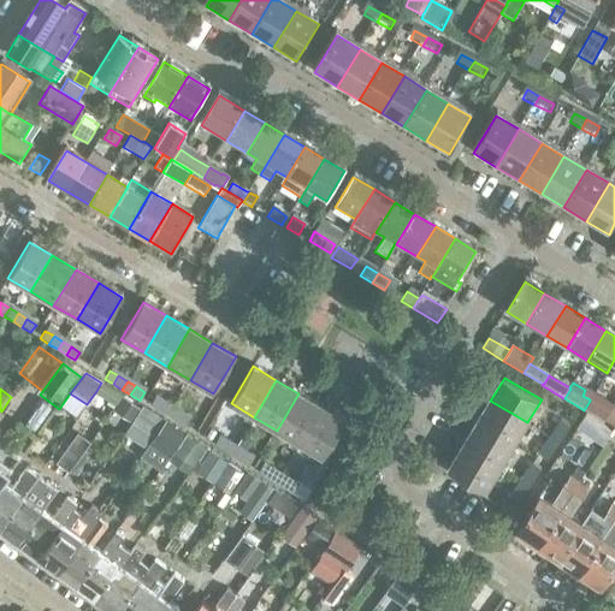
[(299,393),(277,431),(300,444),(321,407),(299,393)]
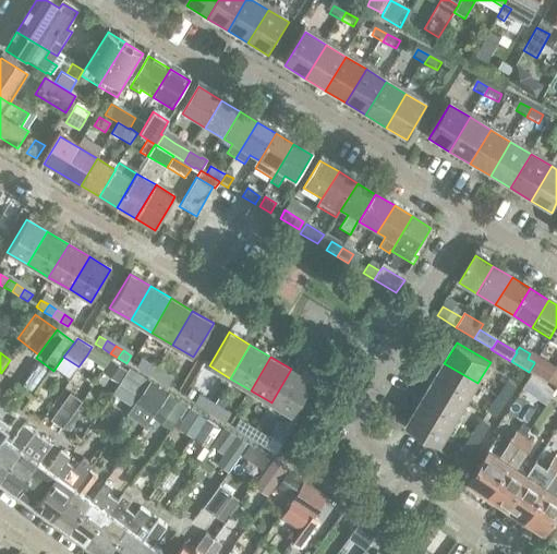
[(529,372),(547,383),(556,369),(537,358),(534,362),(534,363),(529,372)]
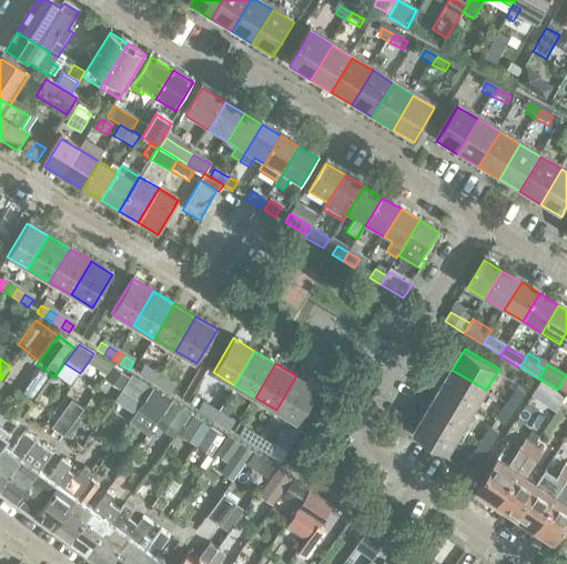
[(107,378),(123,388),(130,375),(114,366),(107,378)]
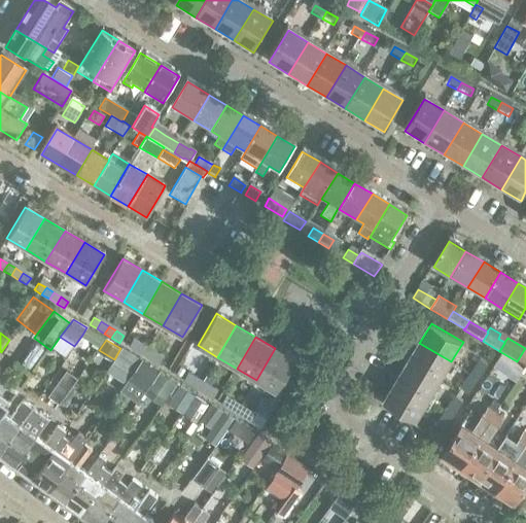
[(135,352),(139,345),(132,340),(128,347),(135,352)]
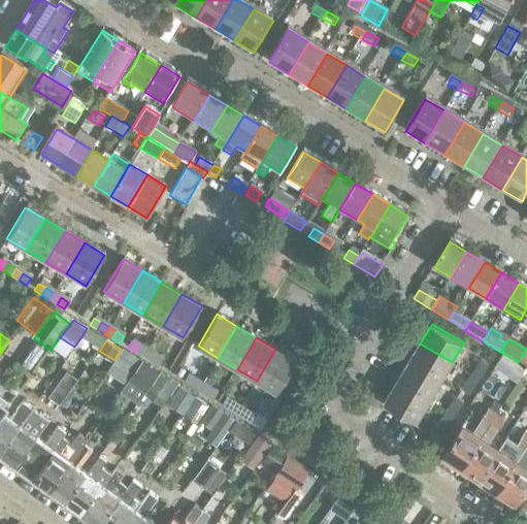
[(408,363),(440,382),(452,362),(420,344),(408,363)]
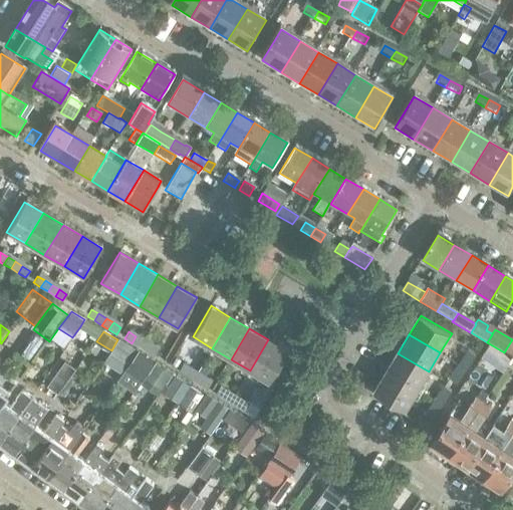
[(139,347),(143,340),(136,336),(132,343),(139,347)]
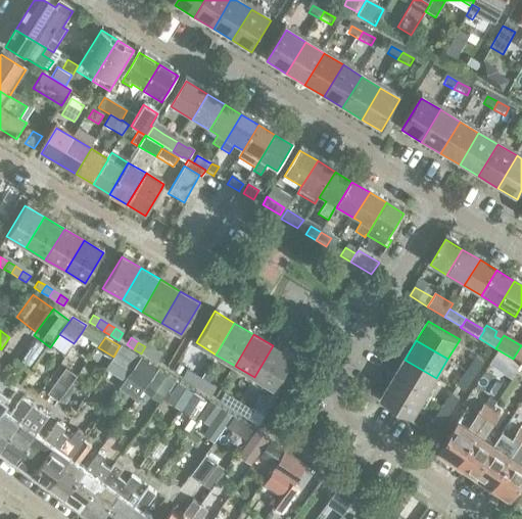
[(273,345),(254,377),(274,389),(292,357),(273,345)]
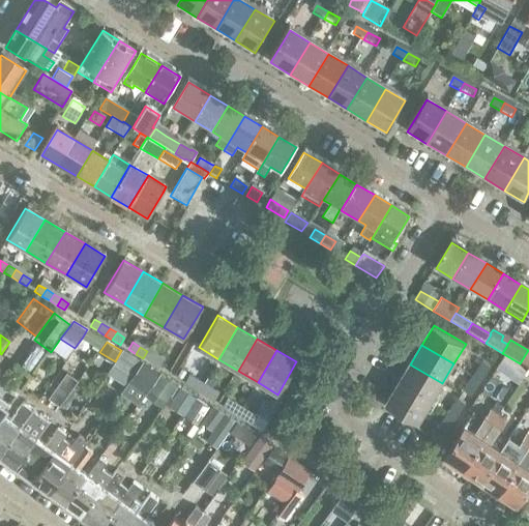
[(520,363),(528,369),(528,350),(520,363)]
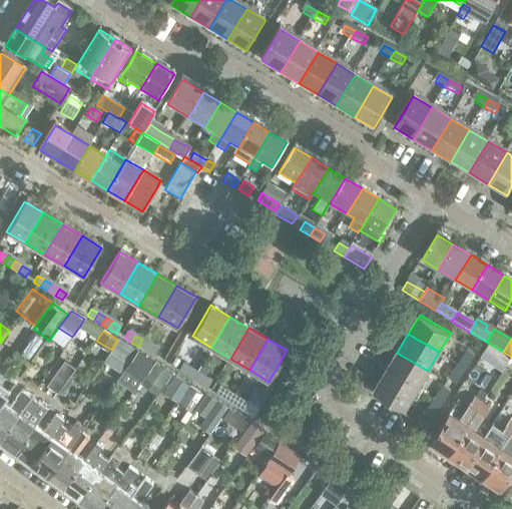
[(142,340),(138,347),(145,352),(149,345),(142,340)]
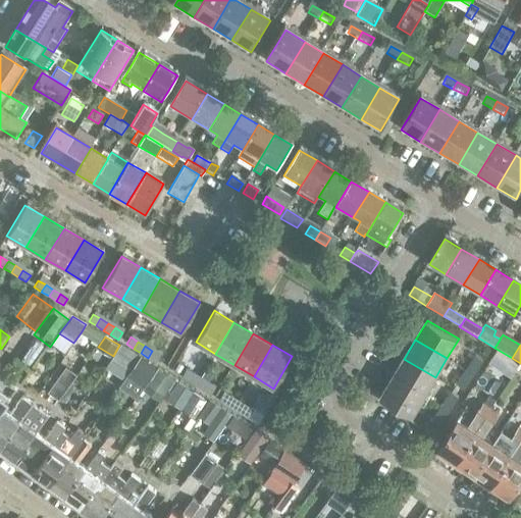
[(111,361),(132,373),(142,360),(120,347),(111,361)]
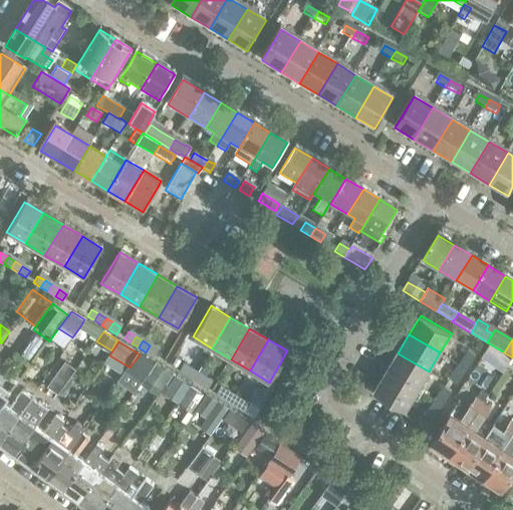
[(150,345),(146,352),(153,356),(157,349),(150,345)]
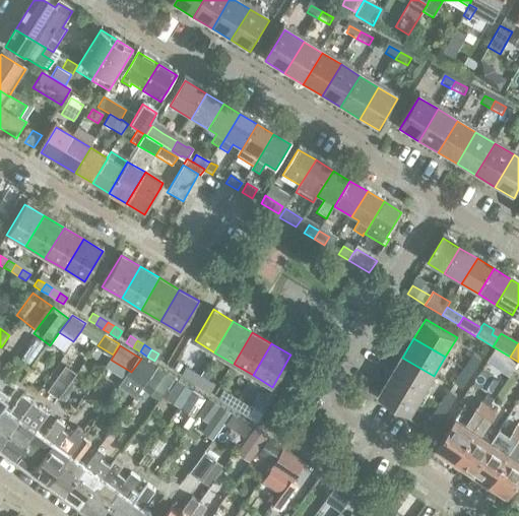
[(469,363),(476,367),(481,360),(474,356),(469,363)]
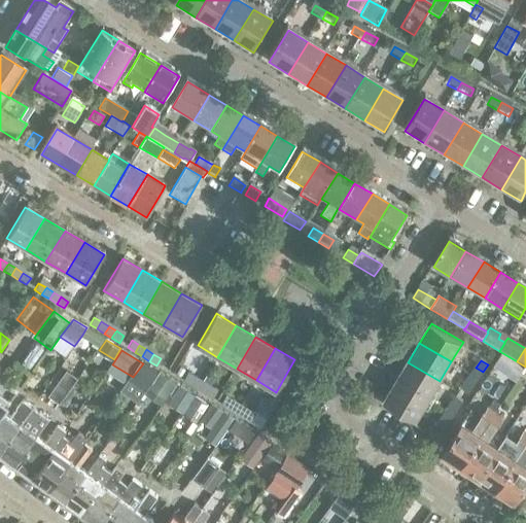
[(440,381),(408,362),(396,382),(428,401),(440,381)]
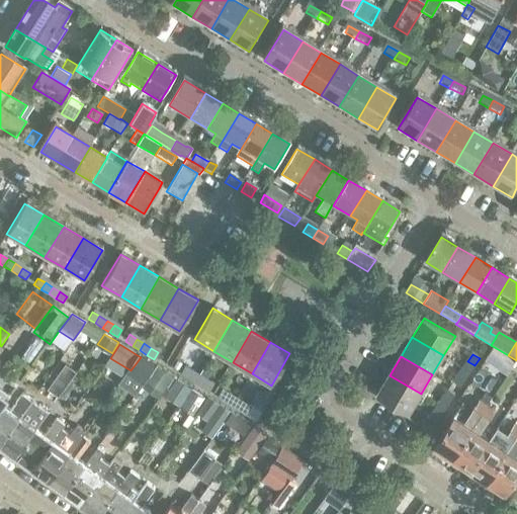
[(156,366),(141,357),(131,370),(147,380),(156,366)]
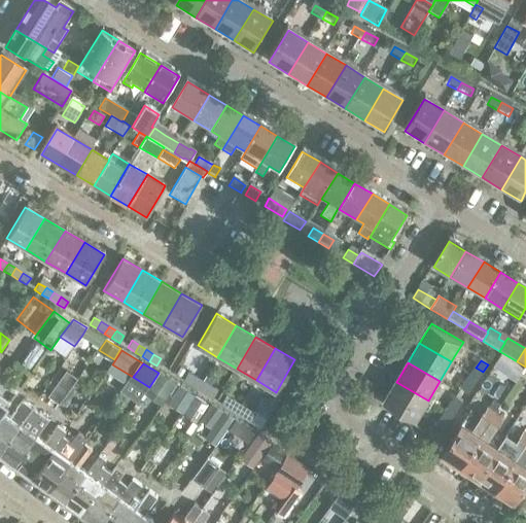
[(471,375),(479,379),(483,372),(476,368),(471,375)]
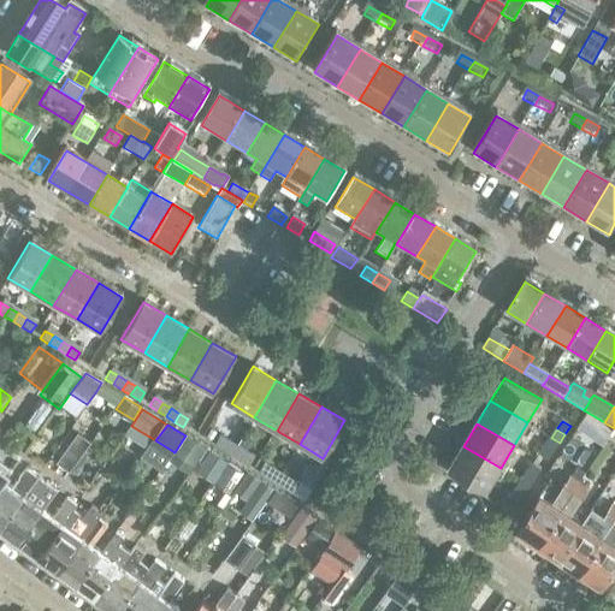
[(69,474),(90,445),(77,435),(55,466),(69,474)]
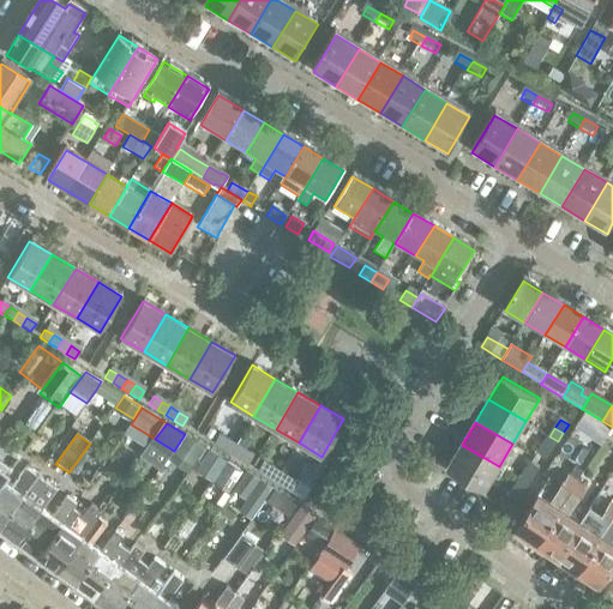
[(221,450),(227,441),(217,435),(212,444),(221,450)]
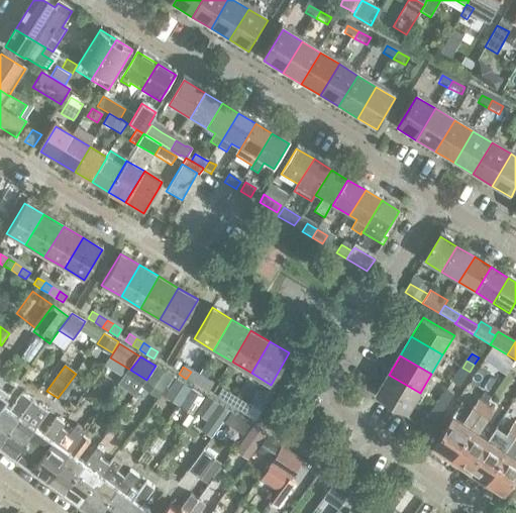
[(470,372),(462,368),(457,375),(465,379),(470,372)]
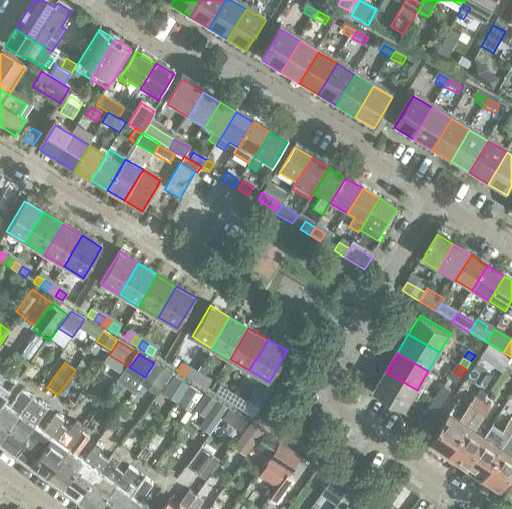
[(192,380),(196,374),(189,369),(184,376),(192,380)]
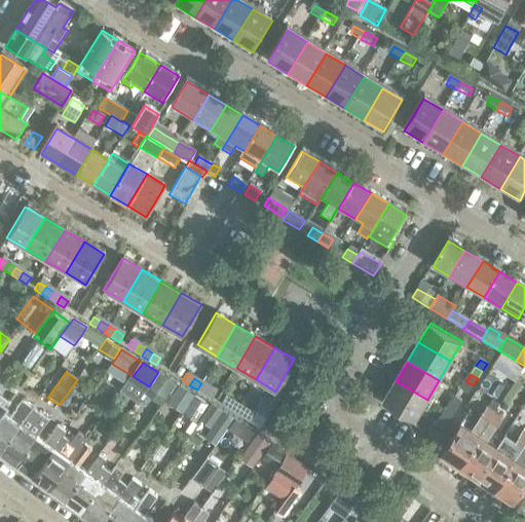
[(176,385),(166,379),(156,396),(164,402),(176,385)]
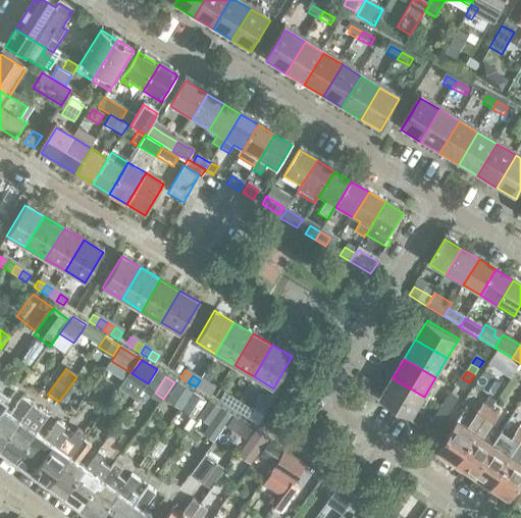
[(424,397),(393,378),(380,398),(412,417),(424,397)]
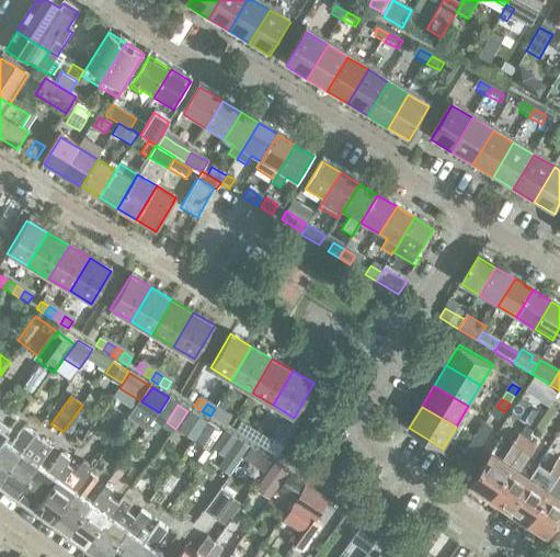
[(504,411),(496,407),(491,415),(499,419),(504,411)]
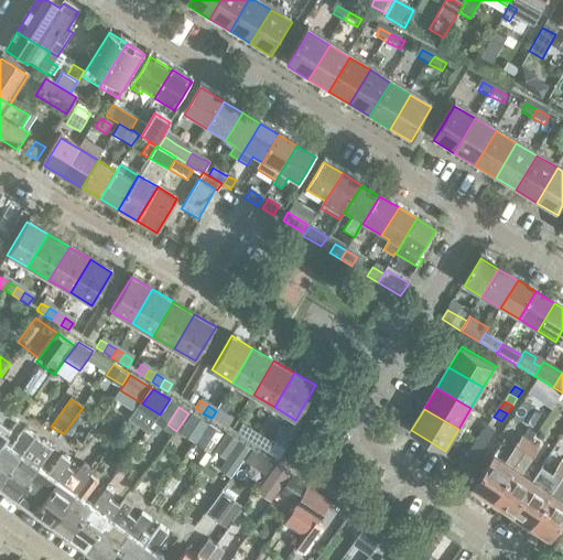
[(216,411),(212,418),(219,423),(224,416),(216,411)]
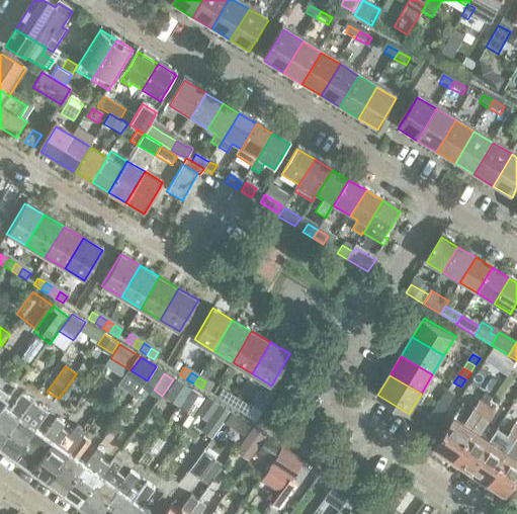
[(178,408),(190,389),(174,378),(162,397),(178,408)]
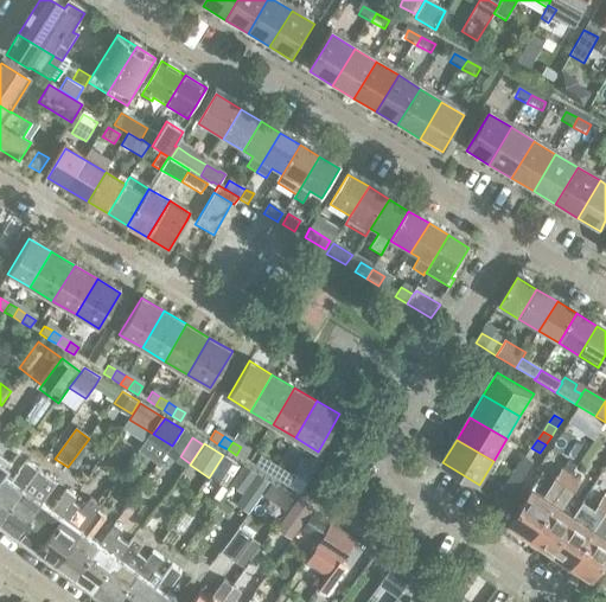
[(241,447),(236,455),(244,460),(250,453),(241,447)]
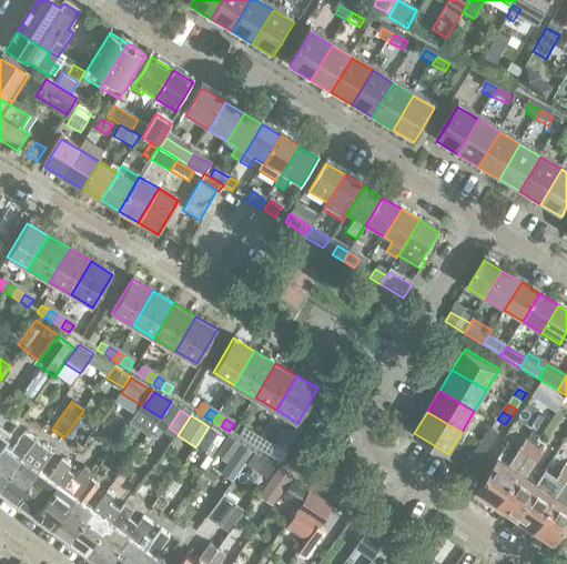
[(6,422),(4,424),(0,430),(0,451),(2,449),(14,432),(13,431),(16,429),(6,422)]
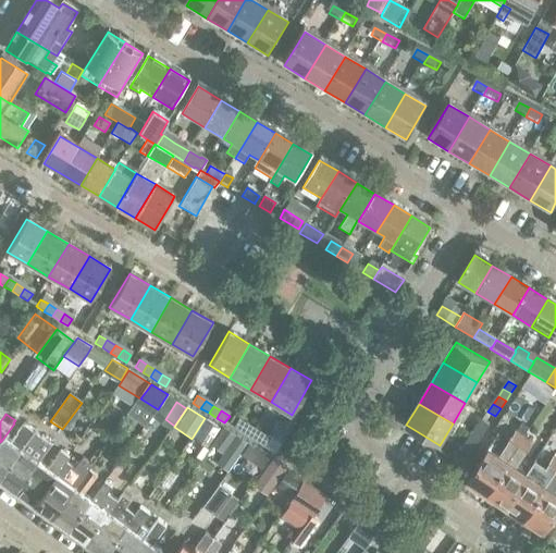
[(241,432),(245,426),(237,420),(233,428),(241,432)]
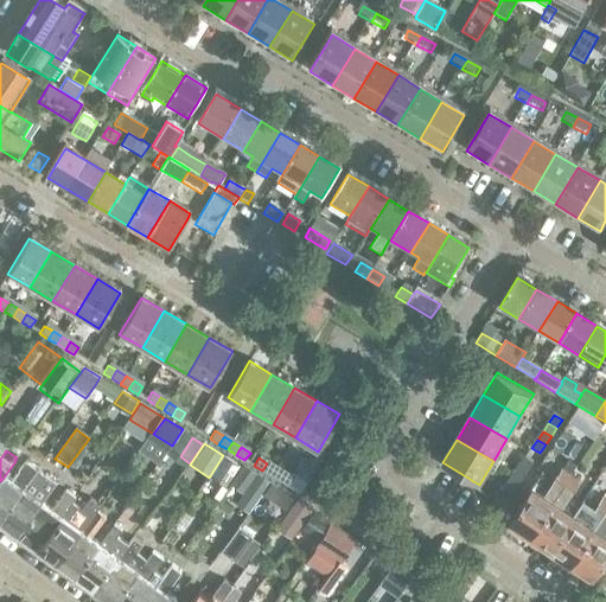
[(520,466),(528,472),(534,463),(525,458),(520,466)]
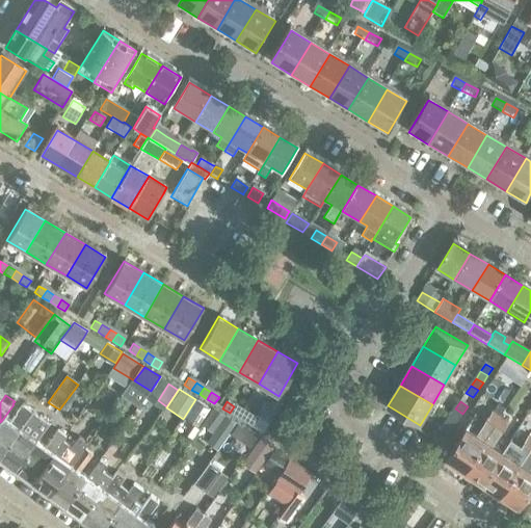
[(197,428),(209,411),(195,402),(184,420),(197,428)]
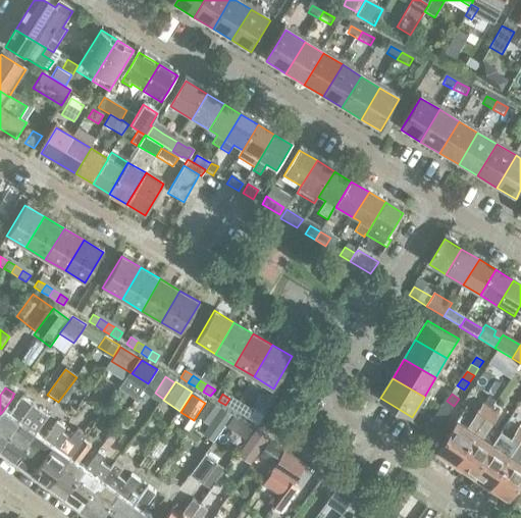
[(0,451),(18,424),(32,406),(32,405),(31,406),(20,399),(8,416),(2,412),(0,414),(0,451)]
